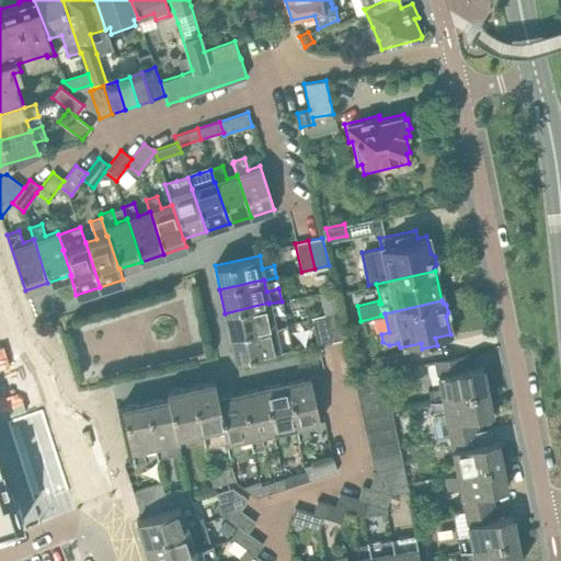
[(268,302),(225,313),(230,336),(274,327),(274,328),(287,324),(284,311),(282,301),(268,304),(268,302)]
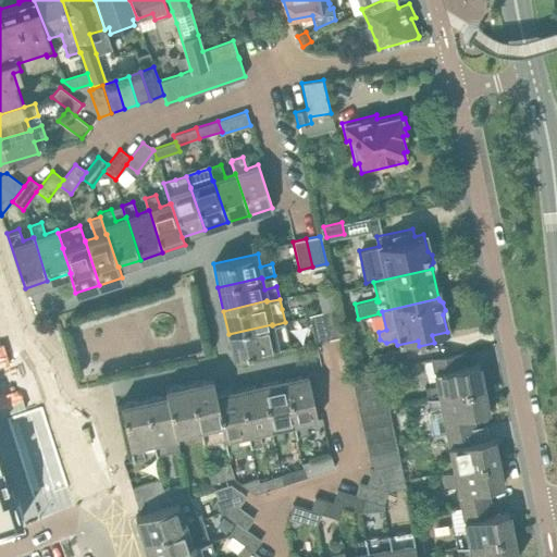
[(342,336),(337,314),(335,308),(321,311),(329,339),(342,336)]
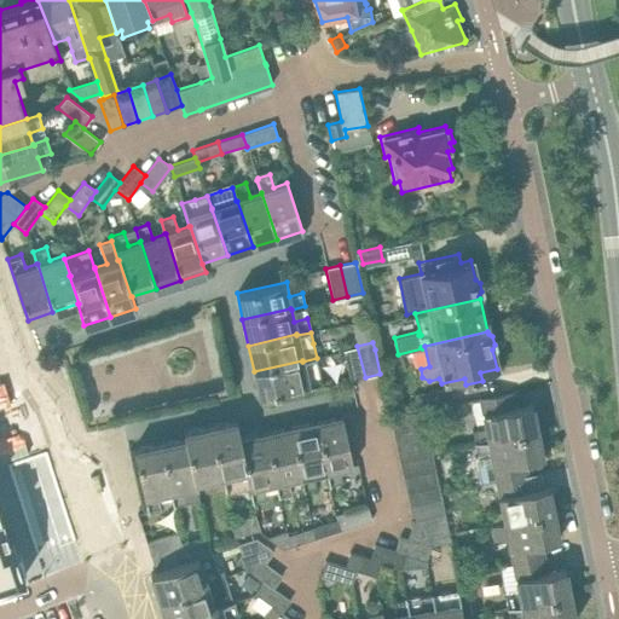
[(351,381),(365,377),(357,346),(342,350),(351,381)]
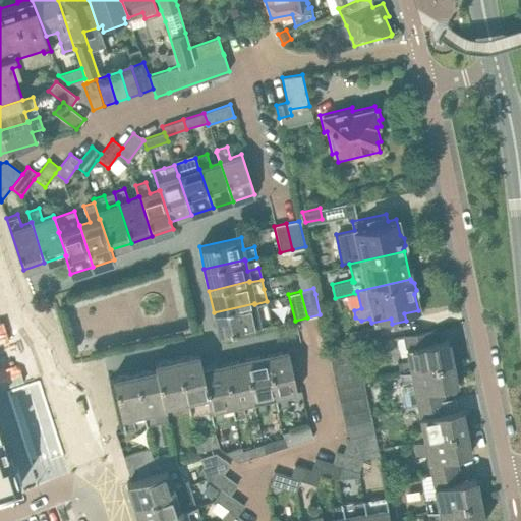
[(254,303),(214,312),(218,334),(244,328),(255,326),(271,323),(269,310),(267,301),(254,304),(254,303)]
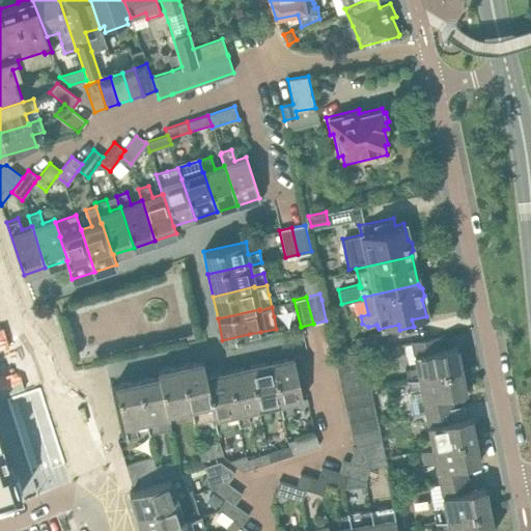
[(358,353),(362,352),(390,345),(387,331),(355,338),(358,353)]
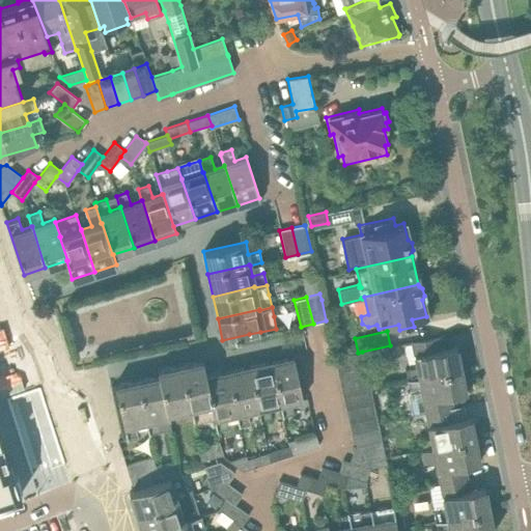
[(438,336),(418,339),(411,341),(416,367),(404,369),(407,381),(432,375),(460,369),(456,346),(441,350),(438,336)]
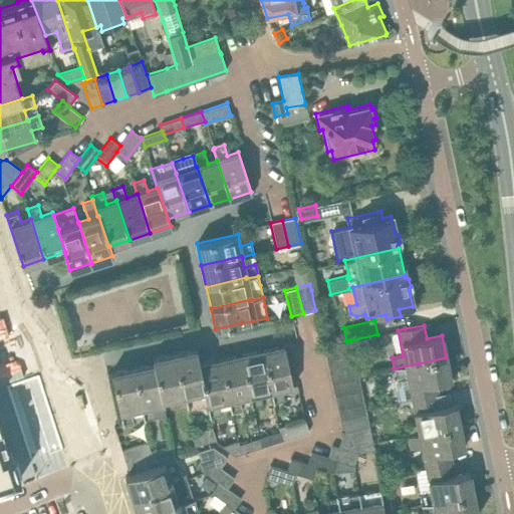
[(326,357),(352,352),(350,340),(346,341),(324,346),(326,357)]
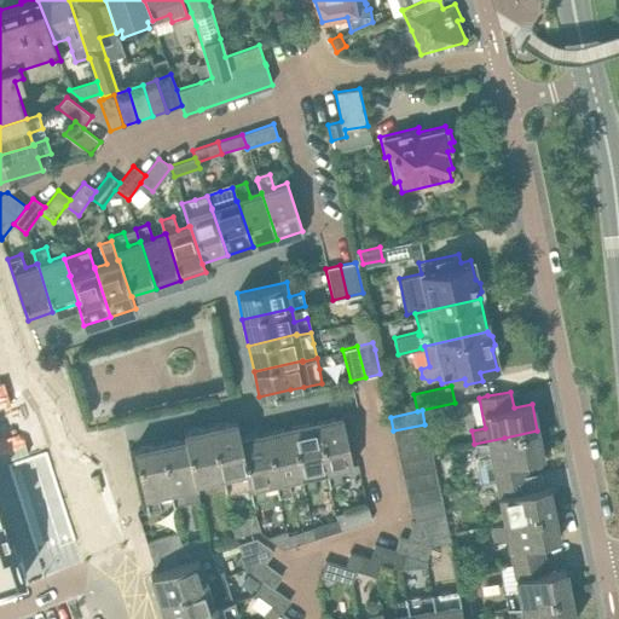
[(353,466),(353,464),(342,416),(316,421),(327,469),(325,469),(329,484),(342,481),(339,468),(353,466)]
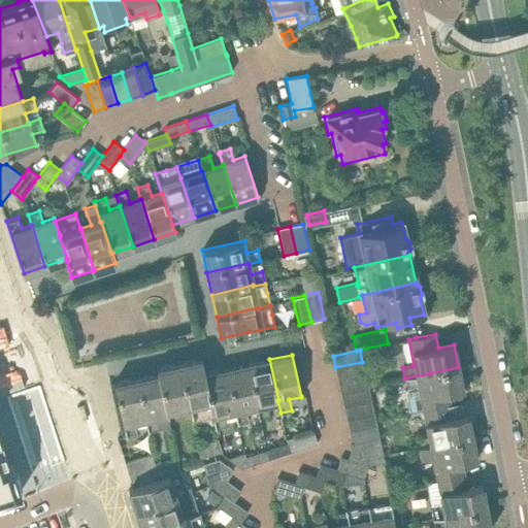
[(201,357),(177,362),(187,403),(190,416),(210,410),(207,399),(209,398),(205,373),(204,369),(201,357)]
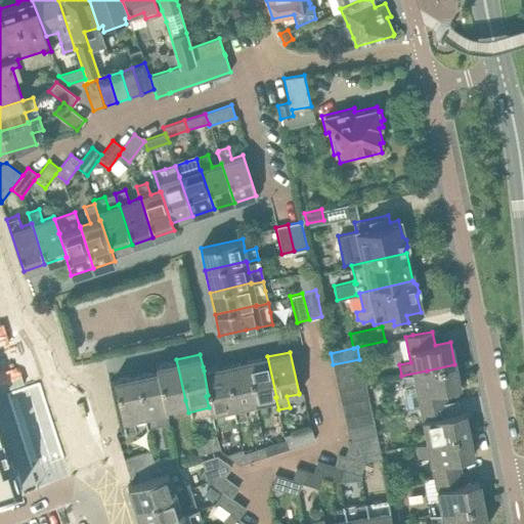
[(265,399),(275,397),(276,397),(267,356),(245,361),(254,402),(256,413),(267,411),(265,399)]
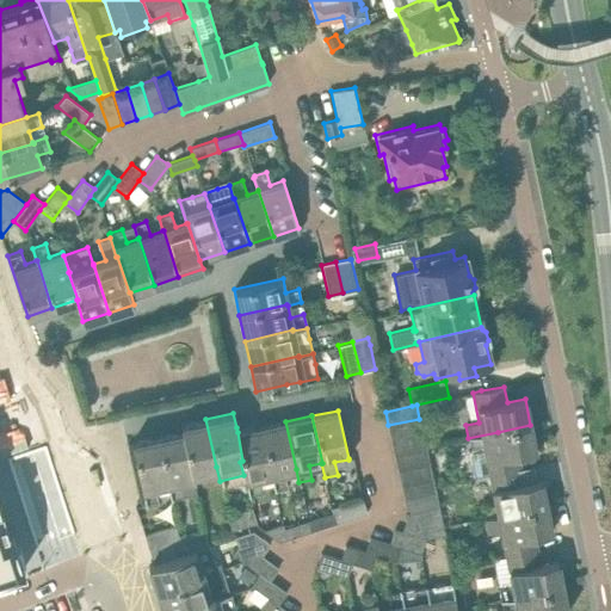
[(216,467),(205,419),(180,425),(183,431),(191,471),(216,467)]
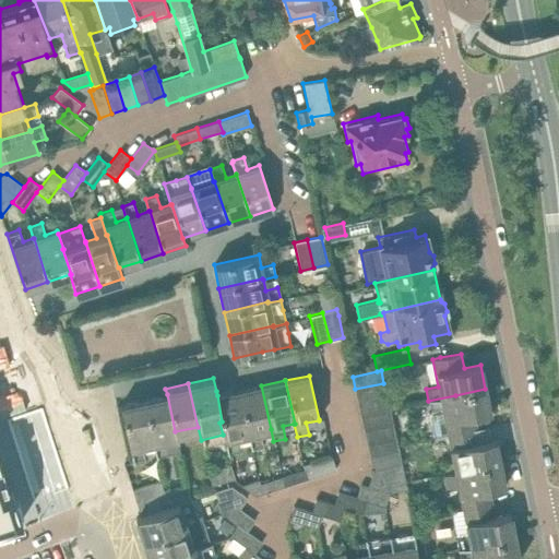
[(358,403),(387,396),(383,383),(355,389),(358,403)]
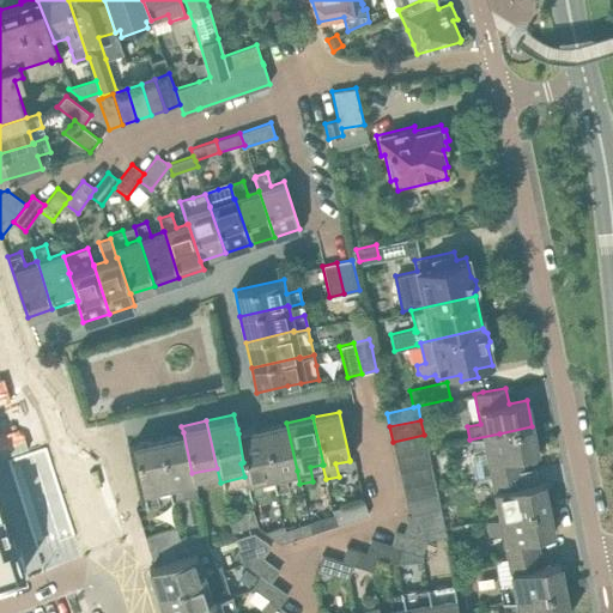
[(285,473),(297,471),(286,423),(261,429),(272,475),(274,490),(287,487),(285,473)]
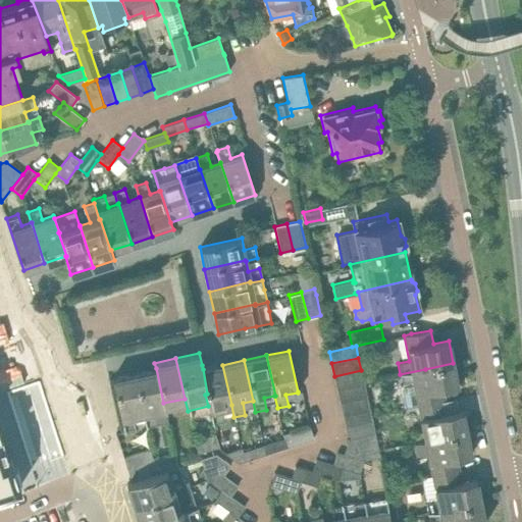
[(453,363),(425,369),(400,374),(402,384),(399,385),(404,407),(406,406),(406,408),(418,406),(445,401),(441,387),(458,384),(453,363)]
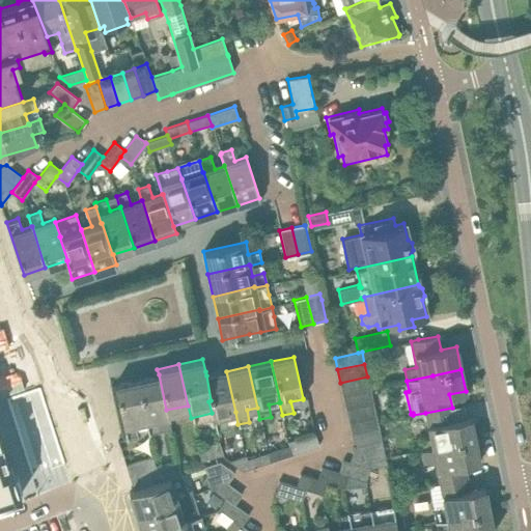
[(235,412),(226,371),(206,375),(211,400),(208,401),(212,413),(215,429),(227,426),(225,415),(235,412)]
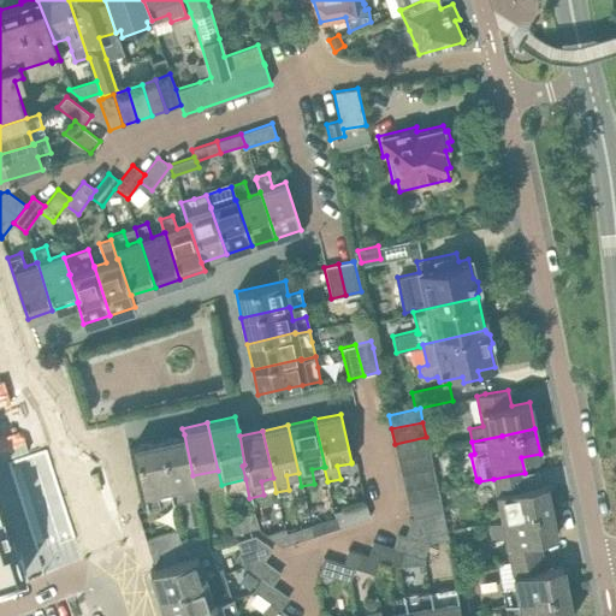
[(184,434),(158,440),(169,489),(172,503),(185,499),(197,497),(195,484),(193,475),(184,434)]
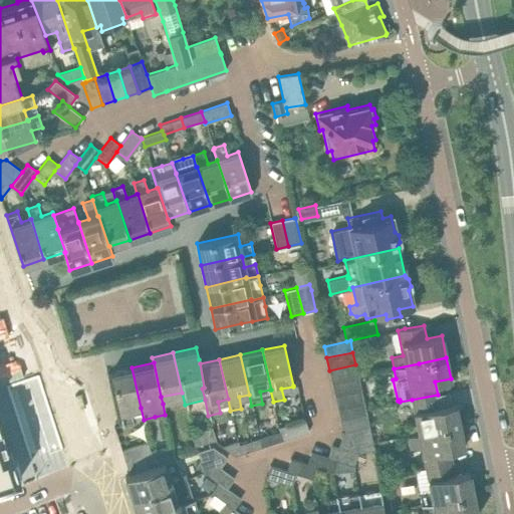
[(332,382),(358,376),(355,364),(329,370),(332,382)]
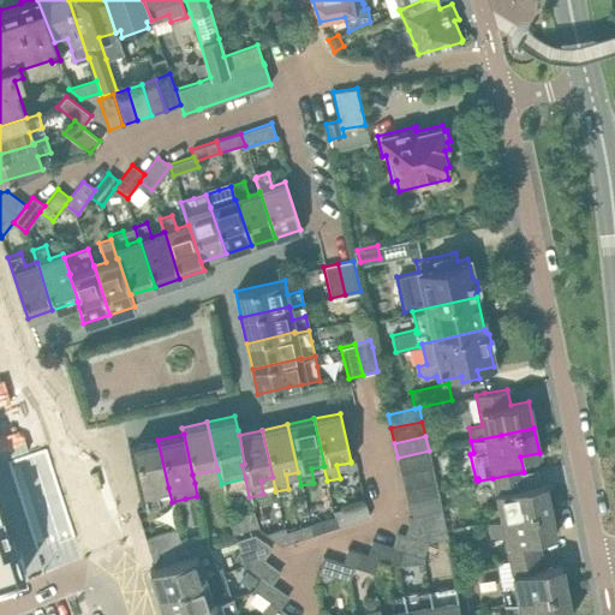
[(157,440),(132,446),(147,508),(160,505),(156,491),(168,488),(157,440)]
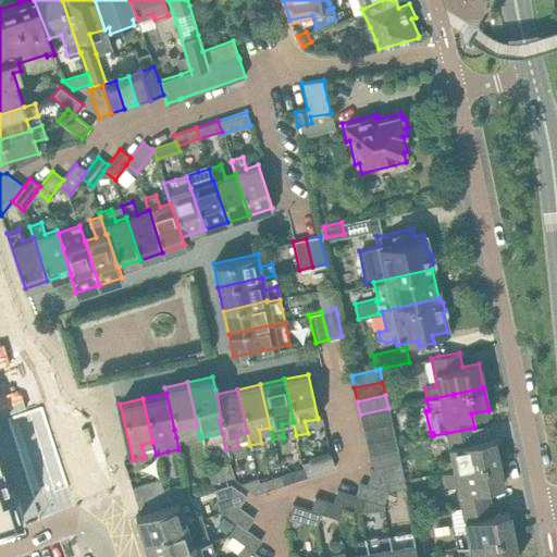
[(362,428),(391,421),(388,408),(360,415),(362,428)]
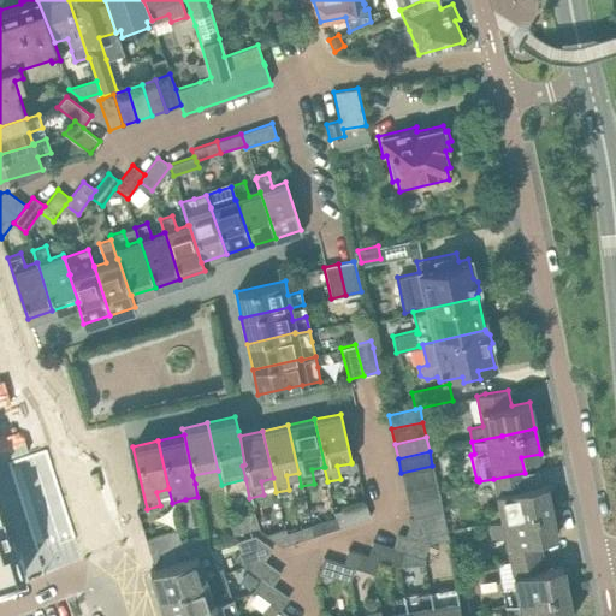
[(404,487),(436,480),(432,466),(401,473),(404,487)]
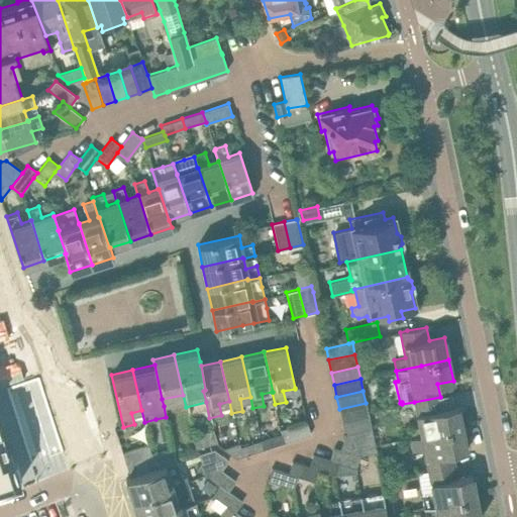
[(419,426),(409,428),(411,439),(462,428),(458,406),(453,407),(450,395),(440,397),(414,402),(419,426)]
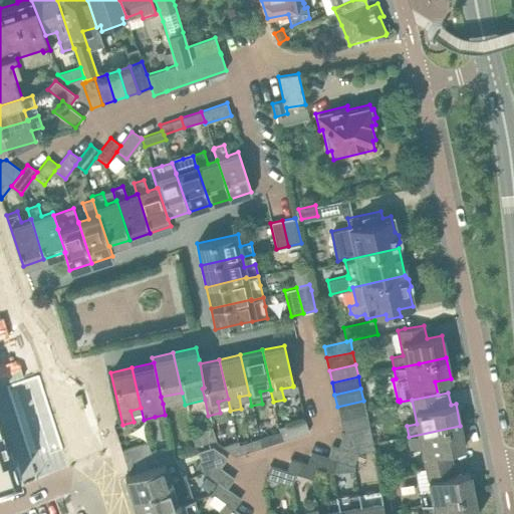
[(339,419),(365,413),(363,401),(337,407),(339,419)]
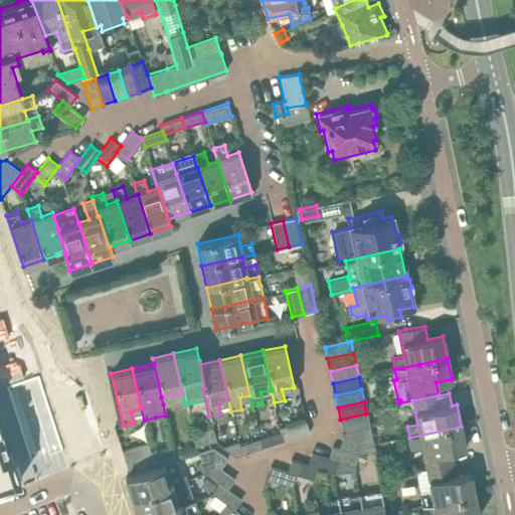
[(343,433),(369,426),(366,413),(340,419),(343,433)]
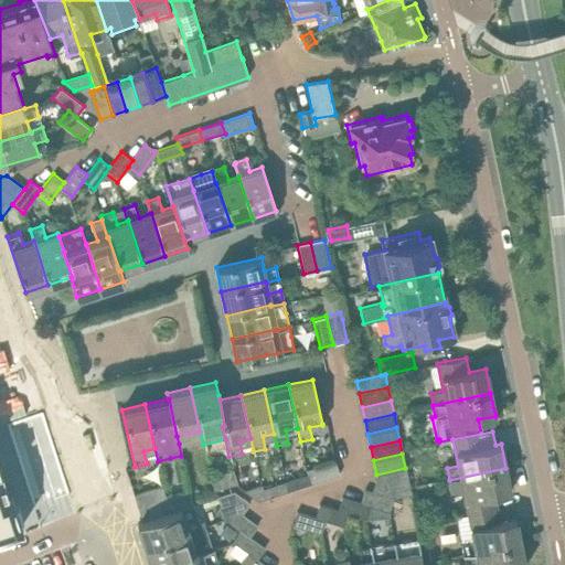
[(306,470),(307,475),(310,483),(339,473),(334,460),(306,470)]
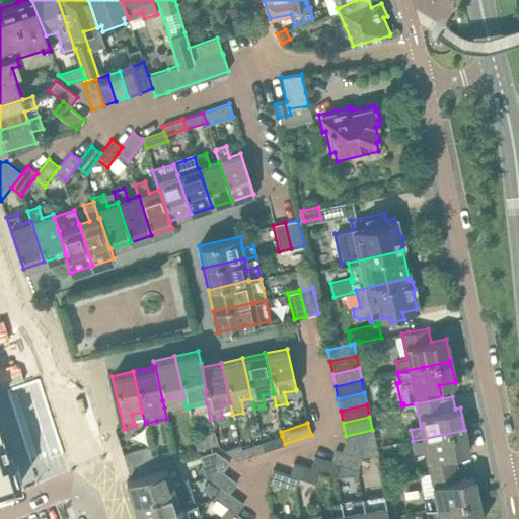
[(372,430),(346,436),(342,451),(359,457),(377,454),(372,430)]
